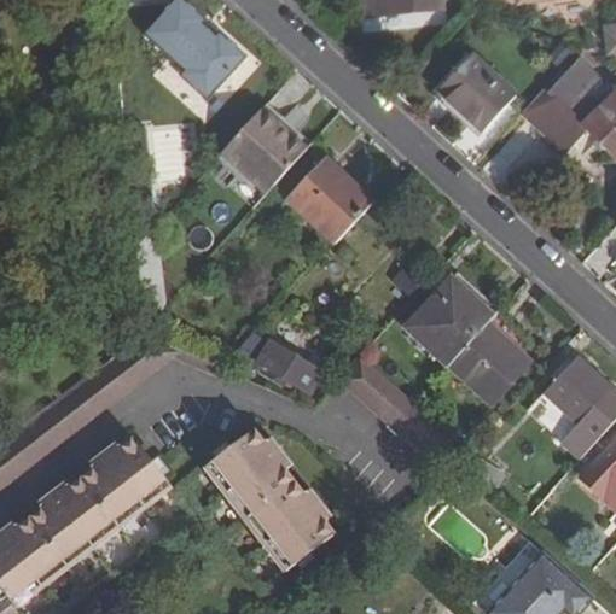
[(204,19),(182,0),(175,0),(146,33),(189,71),(182,75),(207,98),(245,56),(220,35),(216,37),(201,23),(204,19)]
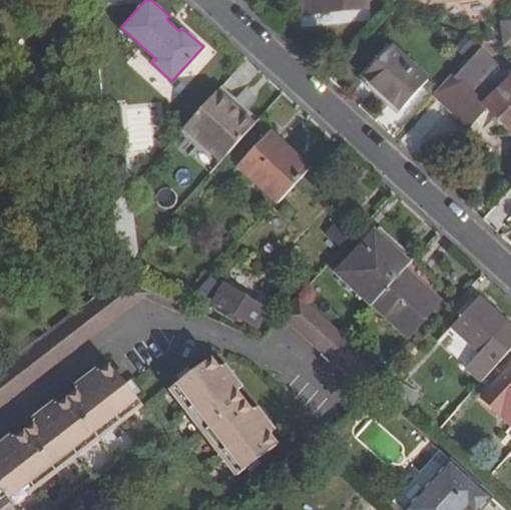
[(302,0),(303,14),(365,8),(364,0),(302,0)]
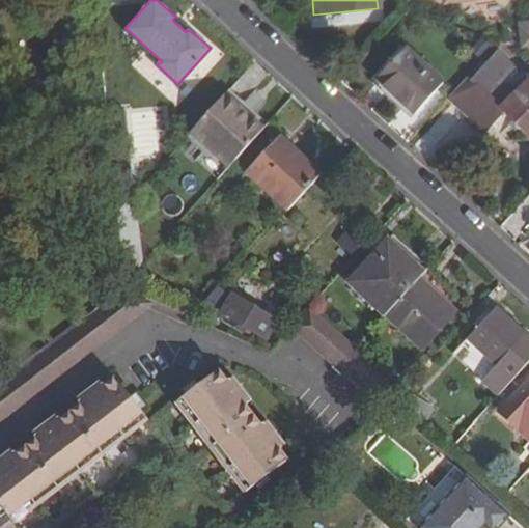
[(528,21),(516,23),(518,45),(523,46),(521,27),(528,26),(528,21)]
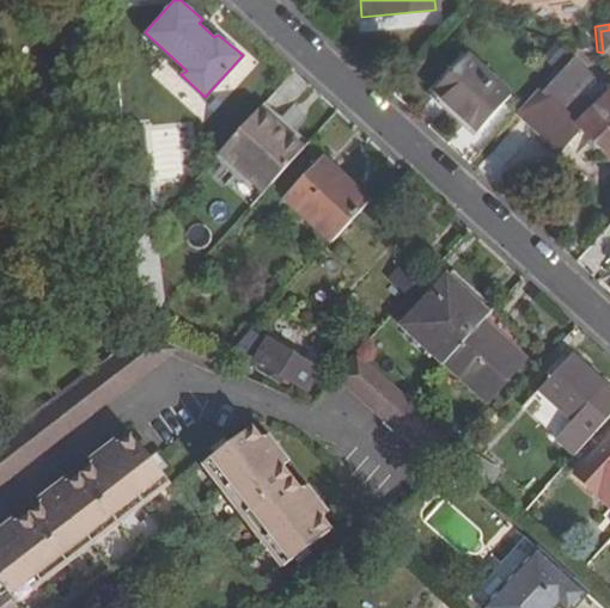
[(467,54),(434,90),(479,130),(511,96),(467,54)]
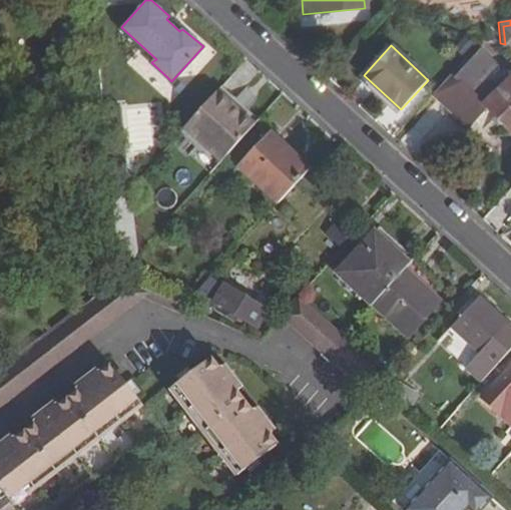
[(453,71),(432,93),(469,128),(489,105),(510,127),(510,78),(486,102),(469,86),(495,60),(482,47),(456,74),(453,71)]
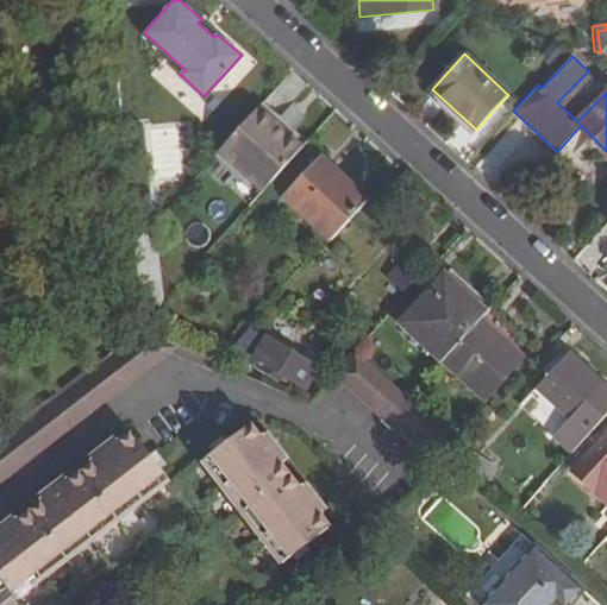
[(279,124),(260,107),(218,151),(237,168),(229,177),(255,200),(304,146),(287,132),(285,136),(275,127),(279,124)]
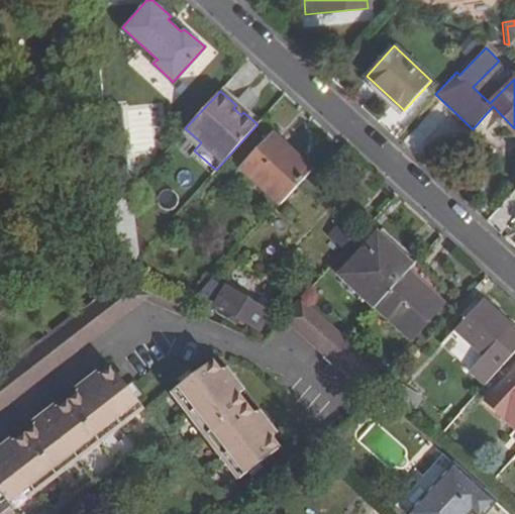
[(241,115),(243,112),(236,105),(233,108),(241,115)]
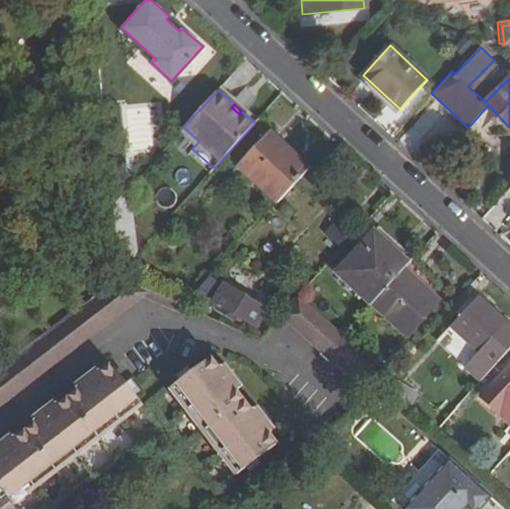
[(433,131),(442,113),(425,105),(416,123),(433,131)]
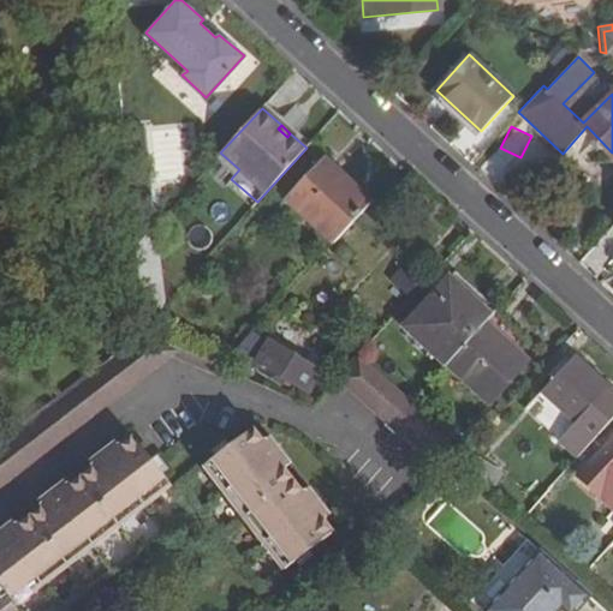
[(160,148),(126,150),(130,185),(162,183),(160,148)]
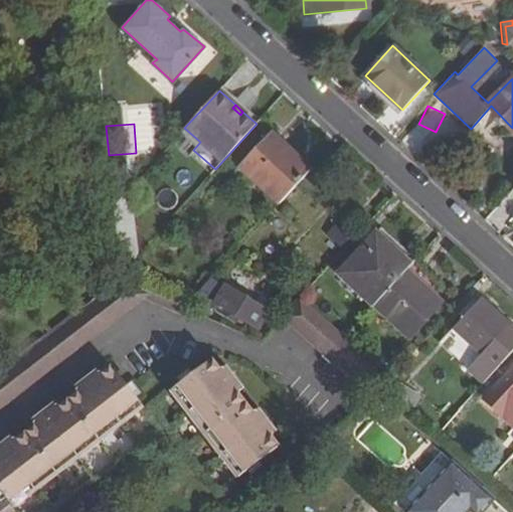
[(272,136),(293,155),(298,151),(276,131),(272,136)]
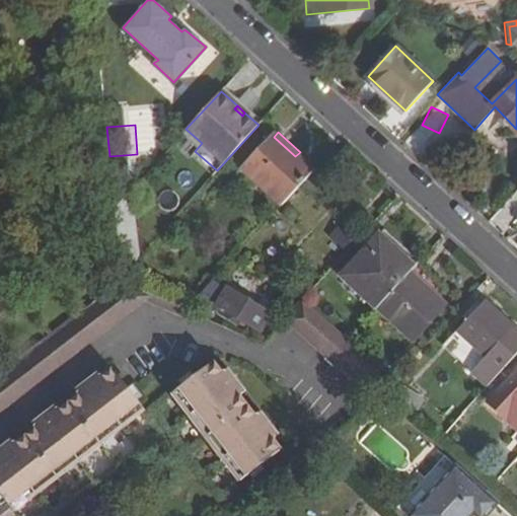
[(295,156),(274,137),(242,170),(281,206),(312,172),(295,156)]
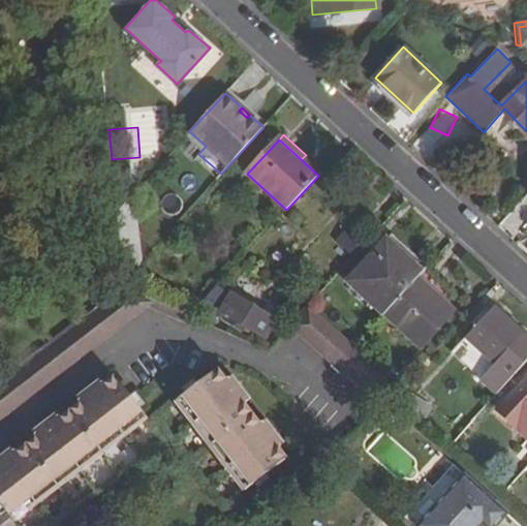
[(388,239),(423,271),(427,267),(431,261),(396,229),(388,239)]
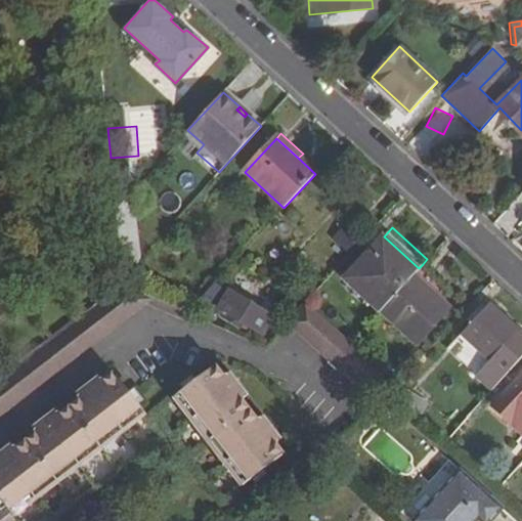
[(414,274),(419,268),(384,236),(343,278),(381,310),(414,274)]
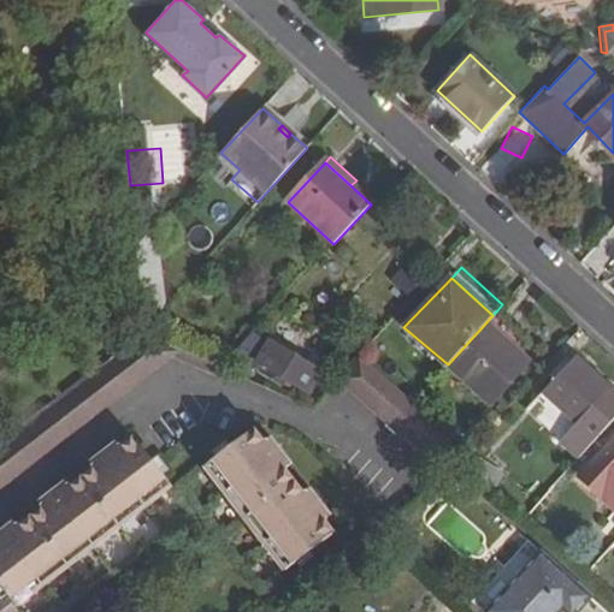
[(529,338),(497,310),(493,315),(486,322),(518,350),(529,338)]
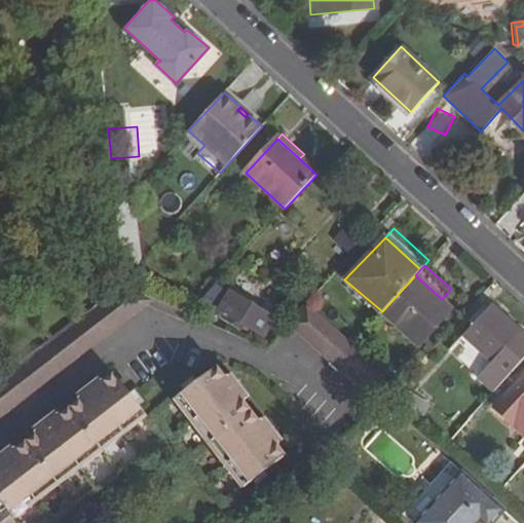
[(415,275),(382,311),(420,344),(453,309),(442,299),(415,275)]
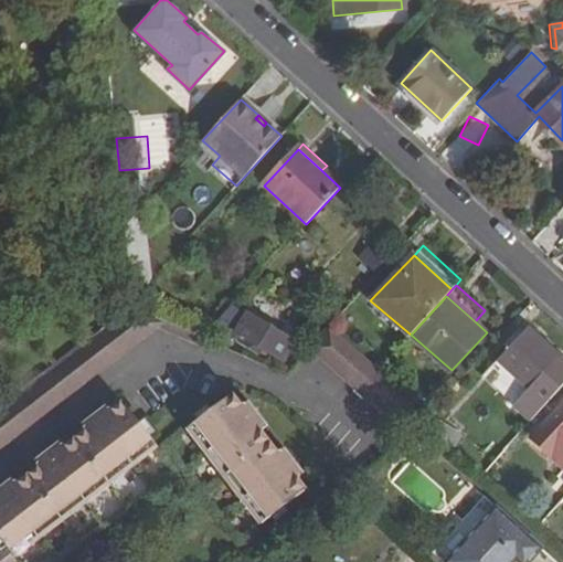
[(250,315),(236,332),(280,360),(294,342),(250,315)]
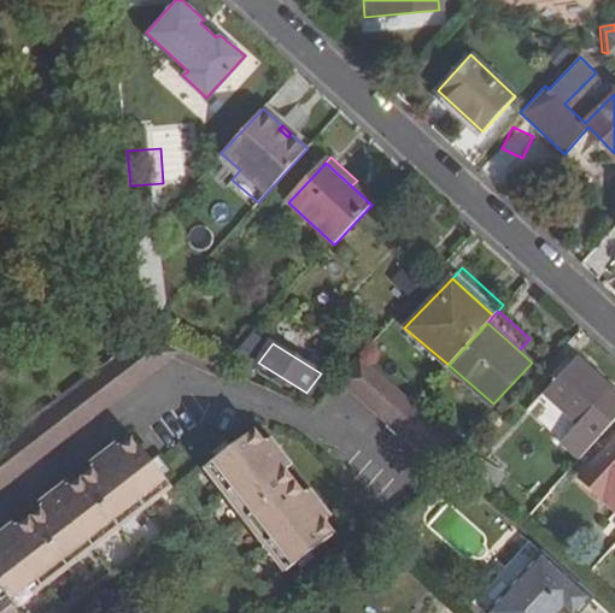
[(415,402),(359,353),(337,378),(446,479),(460,470),(454,466),(468,451),(415,402)]
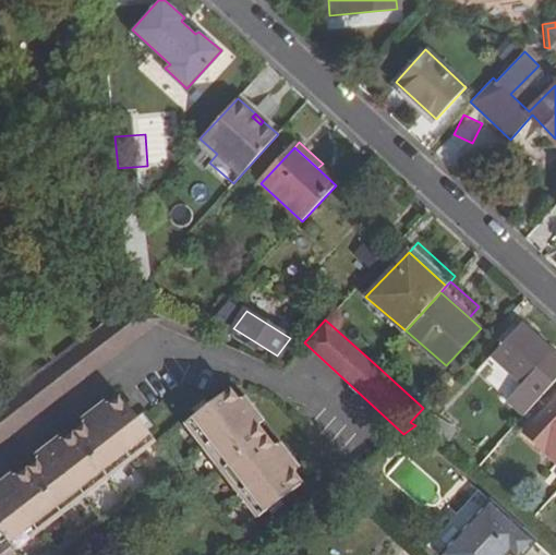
[(522,324),(492,356),(523,384),(554,351),(522,324)]
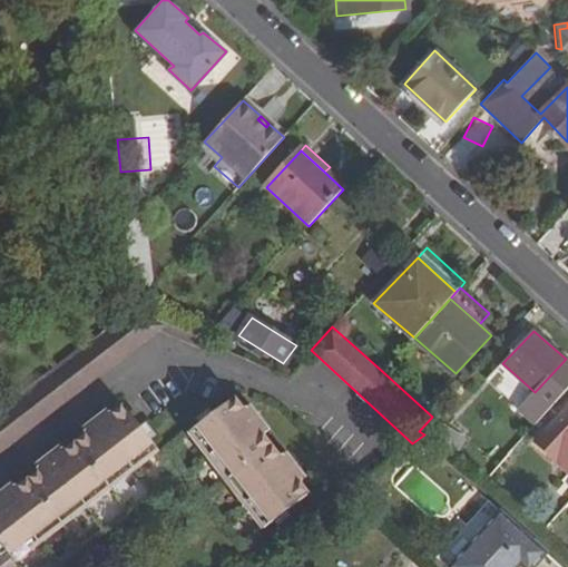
[(304,496),(289,476),(292,473),(287,467),(284,470),(252,428),(256,426),(251,419),(247,422),(228,398),(185,431),(261,528),(304,496)]
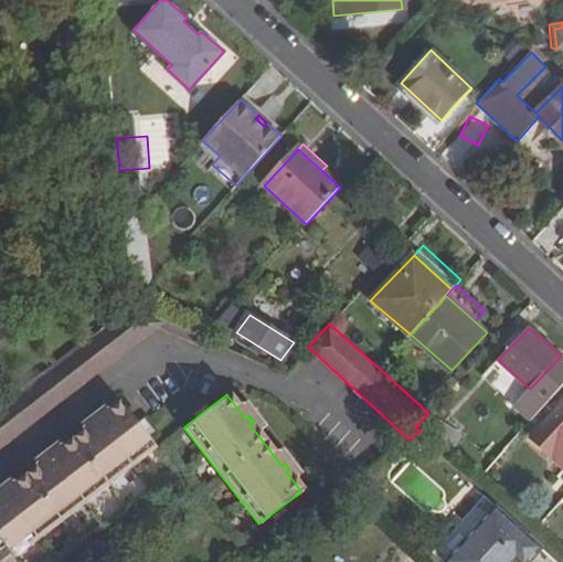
[(0,560),(9,555),(151,446),(119,402),(102,416),(98,413),(92,417),(94,422),(55,452),(52,448),(44,455),(48,457),(7,489),(4,486),(0,489),(0,495),(0,543),(1,545),(0,547),(0,560)]
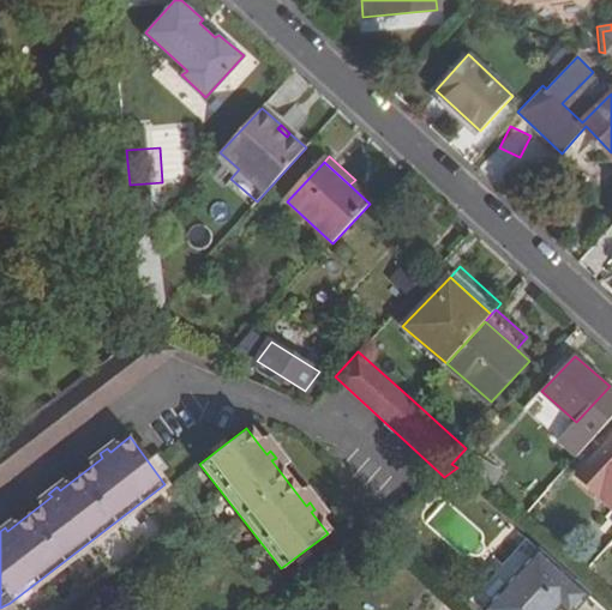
[(611,505),(611,442),(581,477),(611,505)]
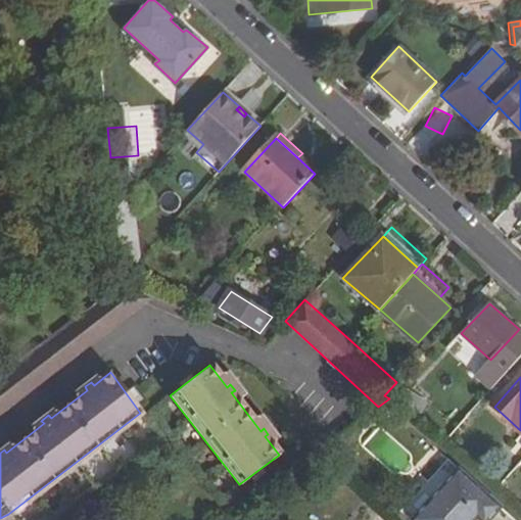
[(408,390),(397,405),(417,416),(426,404),(408,390)]
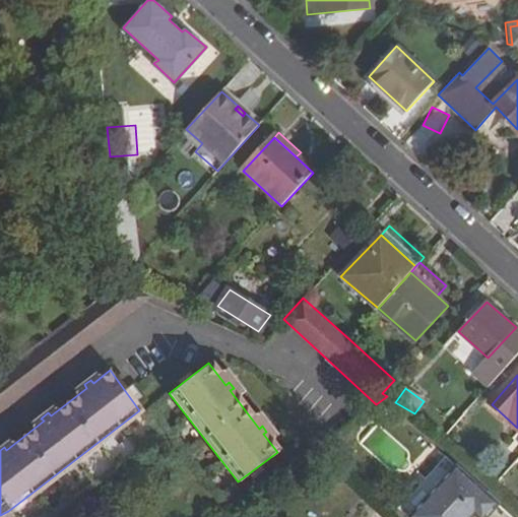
[(409,516),(472,516),(476,514),(479,516),(486,516),(500,503),(455,465),(409,516)]
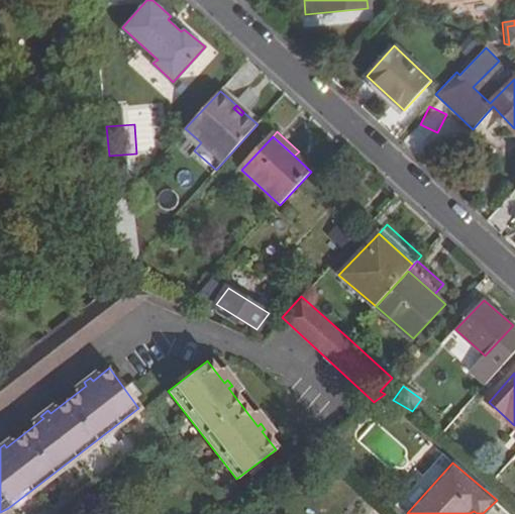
[(0,500),(1,499),(0,497),(0,513),(8,513),(12,512),(8,508),(0,512),(0,500)]
